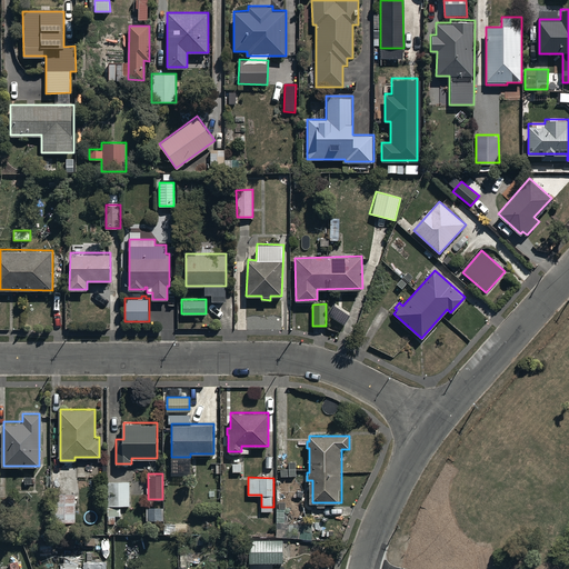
[(130,481),(108,481),(108,507),(130,507),(130,481)]
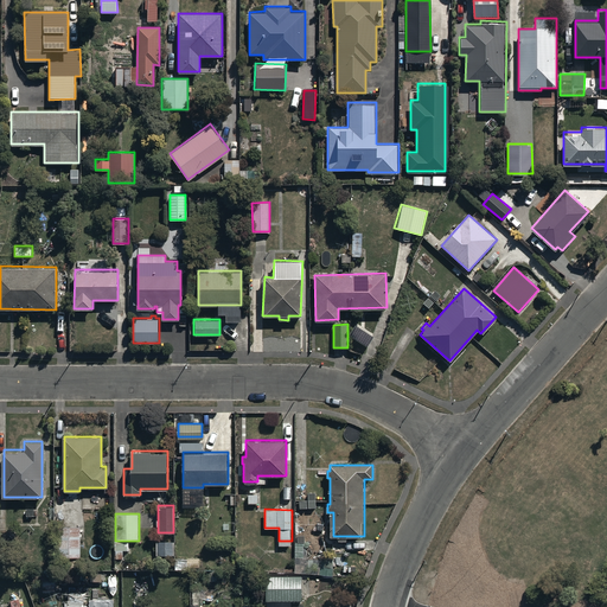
[(81,525),(58,525),(58,558),(81,557),(81,525)]
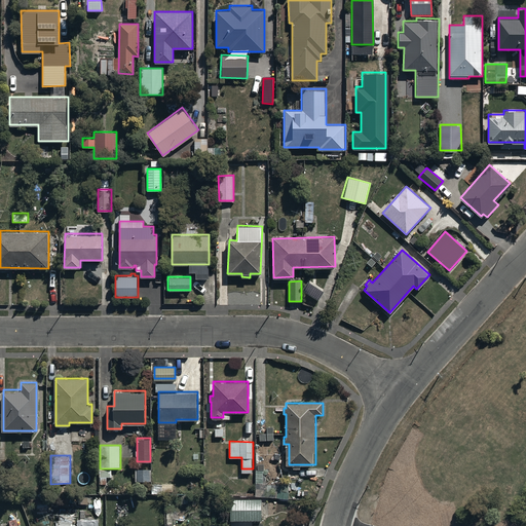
[(262,498),(229,499),(229,522),(262,522),(262,498)]
